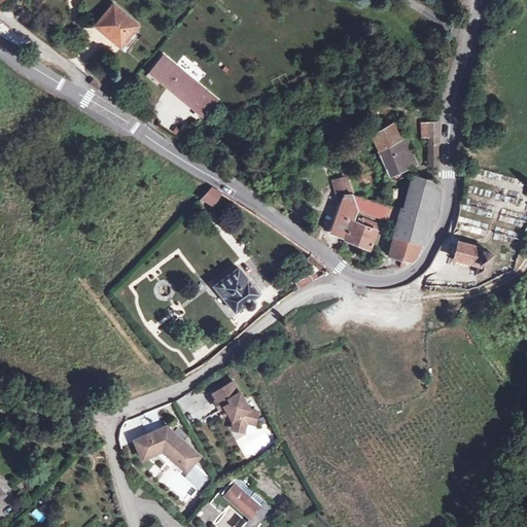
[(113,5),(96,26),(104,32),(106,30),(123,44),(138,26),(113,5)]
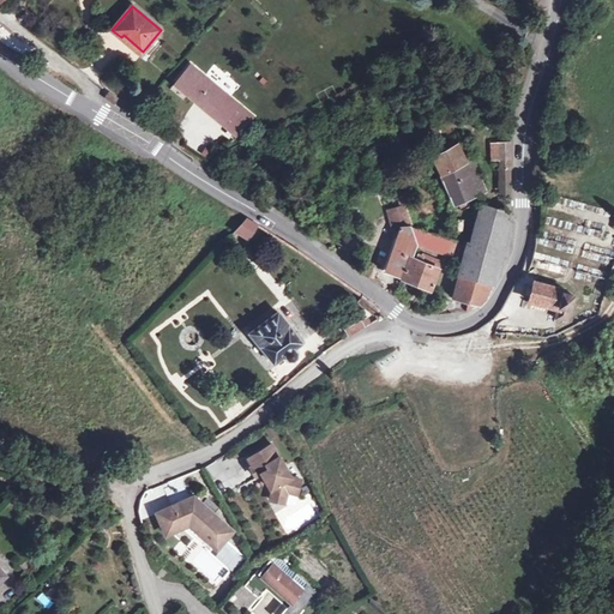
[(0,41),(18,50),(24,40),(0,26),(0,41)]
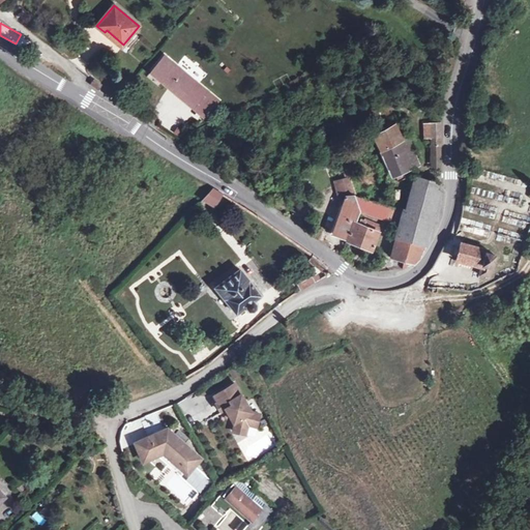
[(107,30),(105,32),(121,47),(123,45),(107,30)]
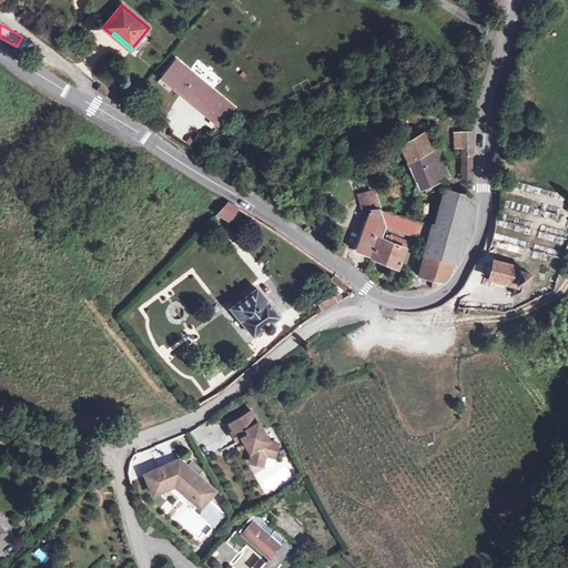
[(176,60),(162,77),(220,125),(233,108),(176,60)]
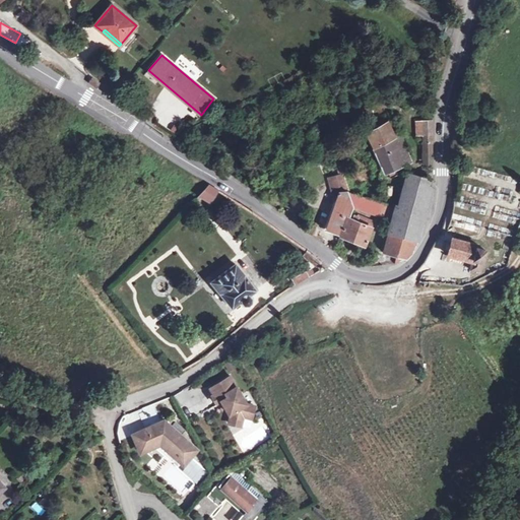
[(99,83),(92,78),(89,82),(96,86),(99,83)]
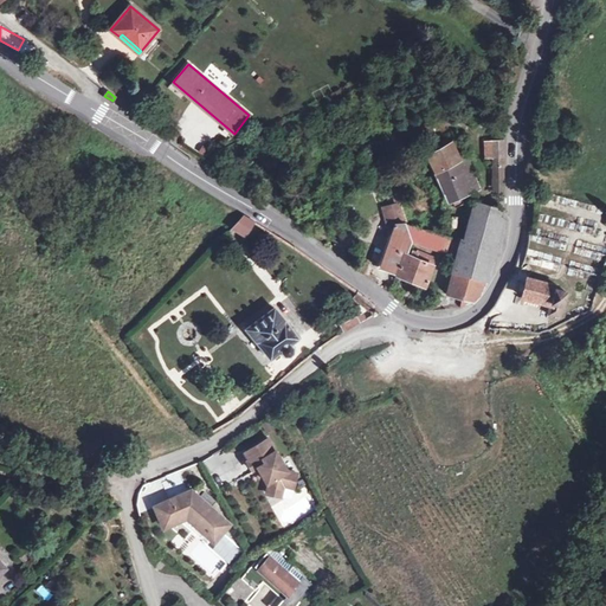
[(492,158),(492,174),(503,174),(503,140),(484,141),(485,159),(492,158)]
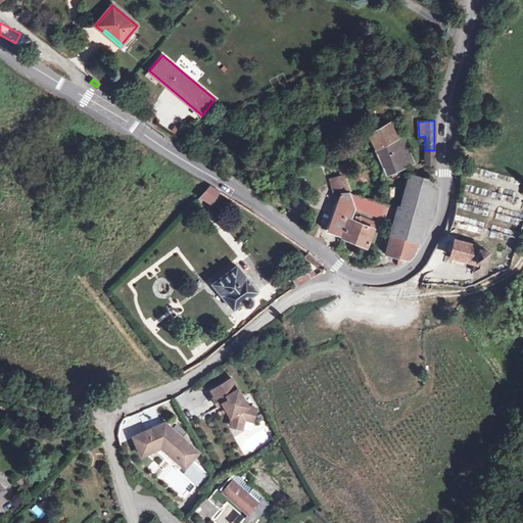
[(390,123),(369,133),(371,140),(378,154),(386,172),(402,165),(398,156),(401,155),(400,152),(408,148),(401,135),(396,137),(390,123)]
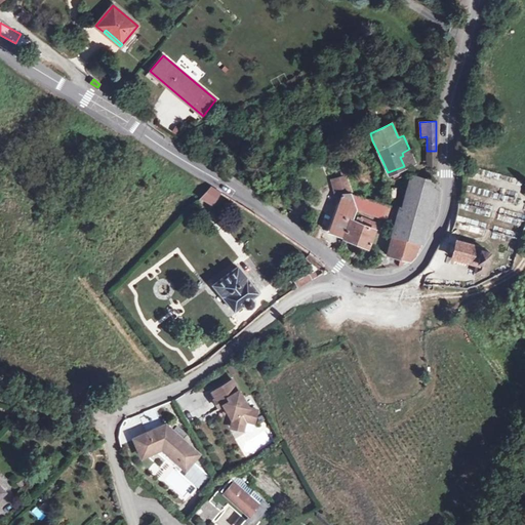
[(372,140),(370,133),(364,137),(367,143),(372,140)]
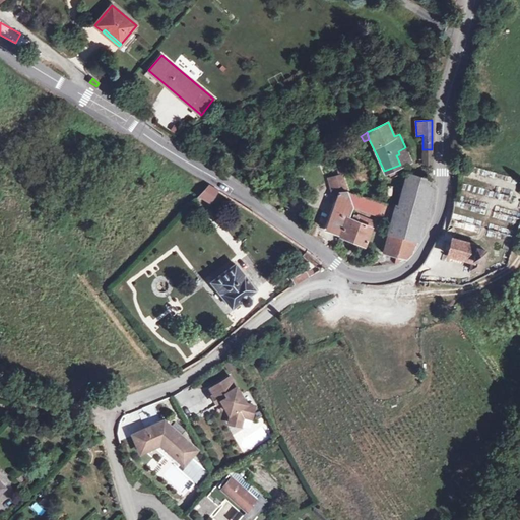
[(410,160),(405,147),(398,151),(399,154),(396,155),(400,165),(410,160)]
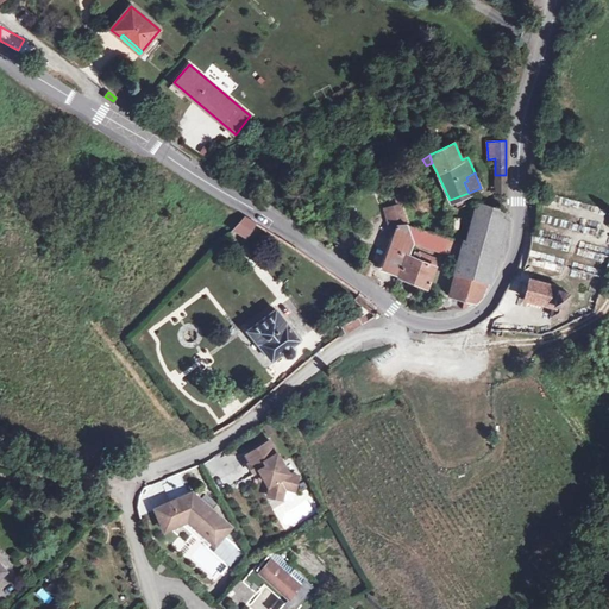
[(506,193),(506,175),(495,175),(495,193),(506,193)]
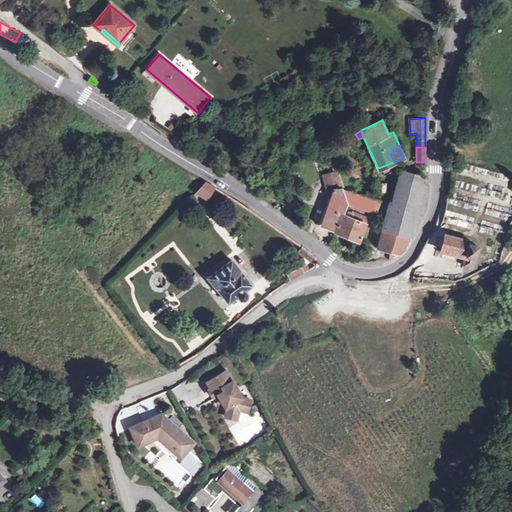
[(401,169),(391,203),(418,211),(421,212),(425,200),(426,178),(401,169)]
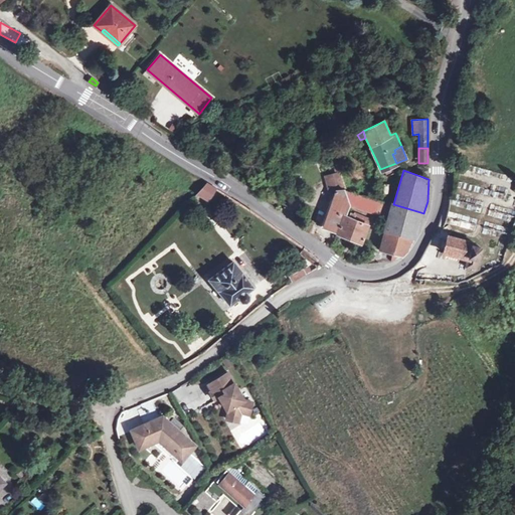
[(337,191),(324,226),(337,231),(343,214),(345,215),(349,204),(345,190),(339,172),(326,176),(331,191),(337,191)]
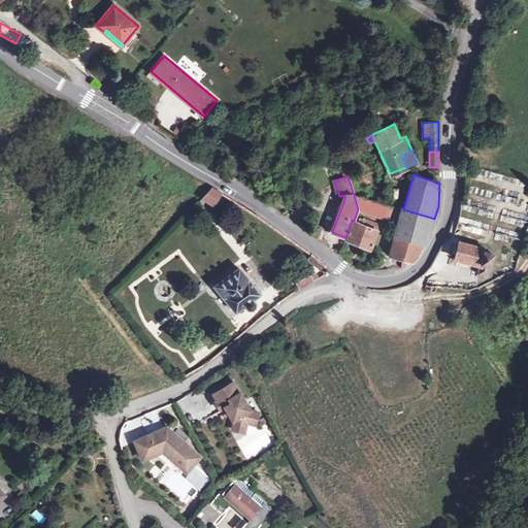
[(212,188),(202,198),(213,205),(222,193),(212,188)]
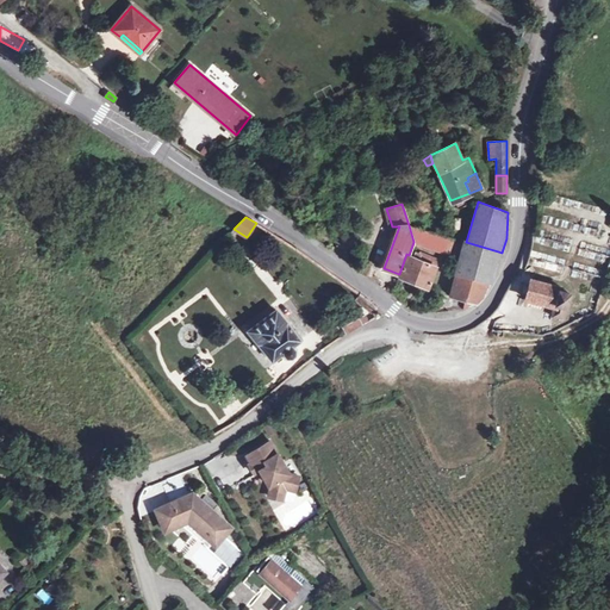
[(409,225),(414,242),(456,255),(460,241),(409,225)]
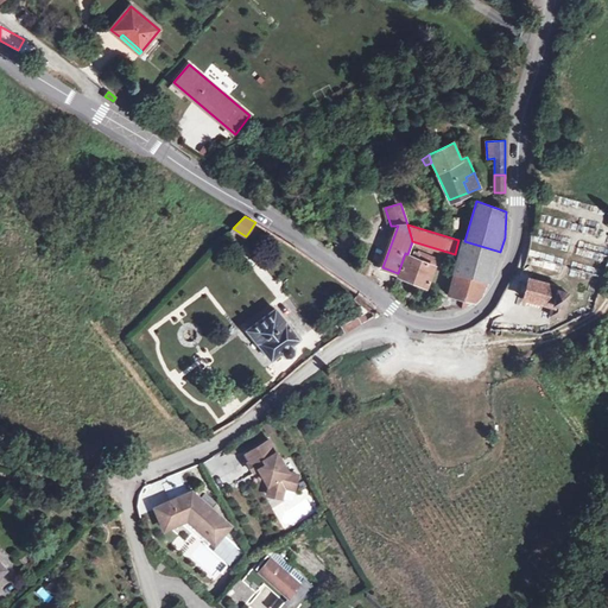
[(462,241),(454,273),(488,282),(496,251),(464,241),(462,241)]
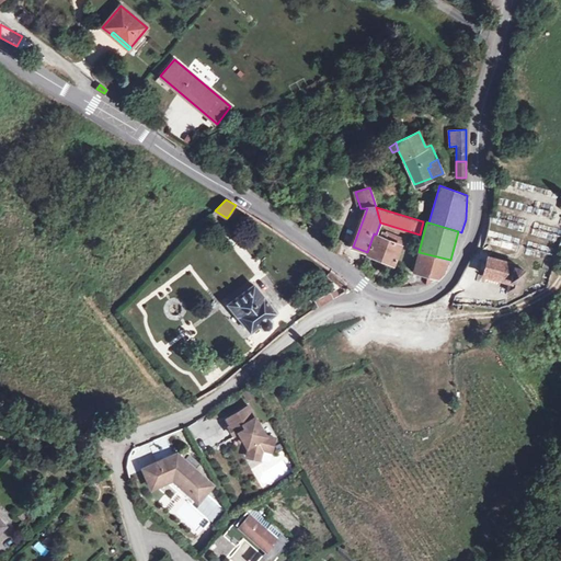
[(367,252),(366,254),(393,265),(402,239),(386,232),(386,233),(384,238),(380,237),(376,235),(374,233),(367,252)]
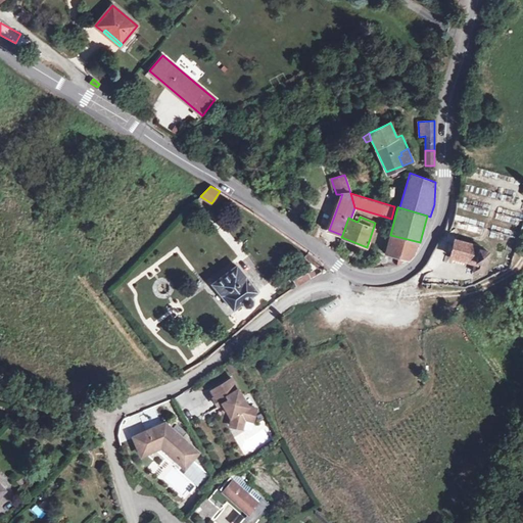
[(390,235),(386,250),(398,254),(397,266),(407,260),(410,257),(415,253),(420,242),(390,235)]
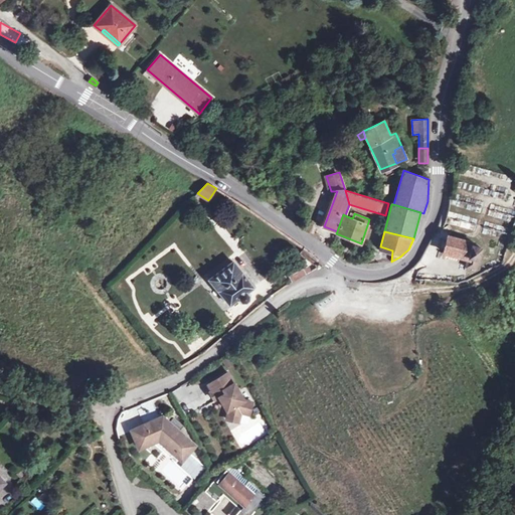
[(464,235),(454,240),(450,251),(454,262),(463,268),(474,266),(482,258),(482,246),(475,237),(464,235)]
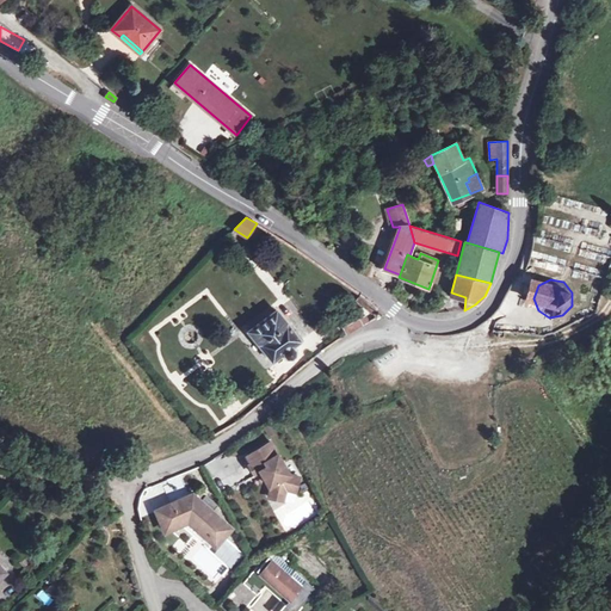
[(364,306),(369,300),(362,295),(358,300),(364,306)]
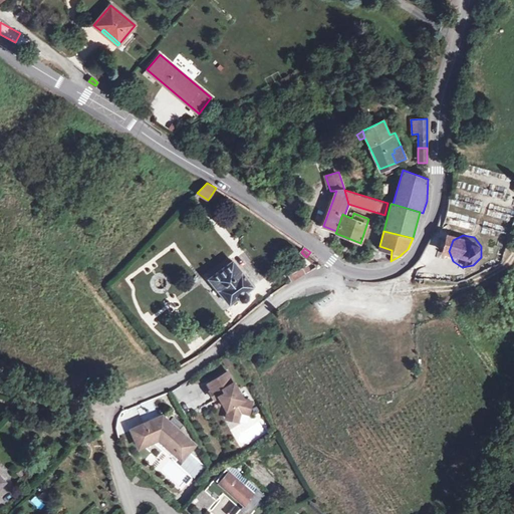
[(310,252),(306,257),(313,263),(316,268),(321,265),(313,254),(310,252)]
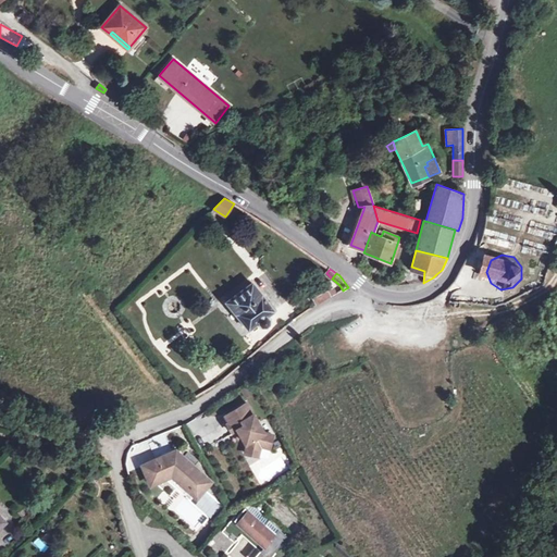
[(252,283),(226,302),(248,330),(273,311),(252,283)]
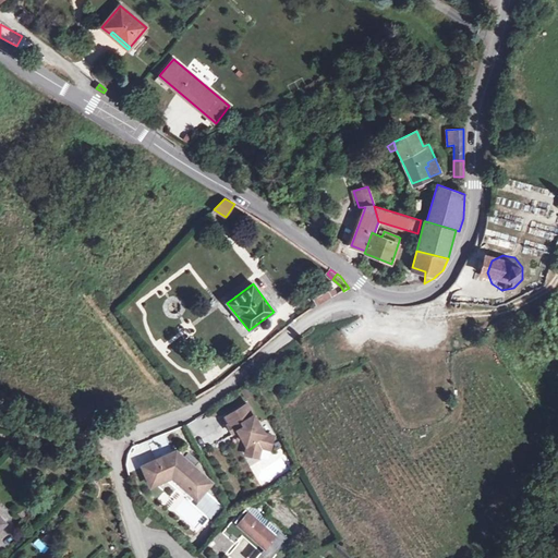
[(328,292),(314,300),(317,305),(331,296),(328,292)]
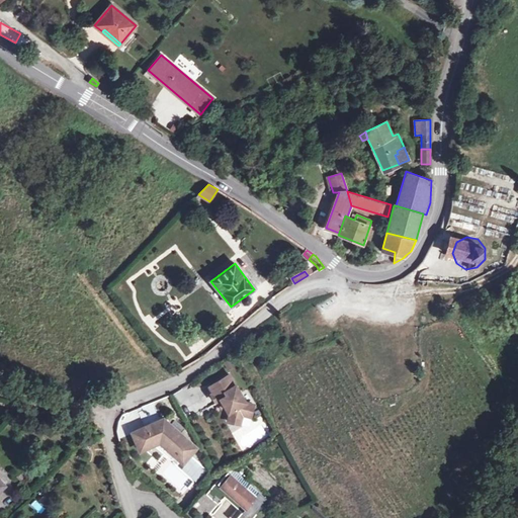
[(231,359),(225,362),(228,369),(235,365),(231,359)]
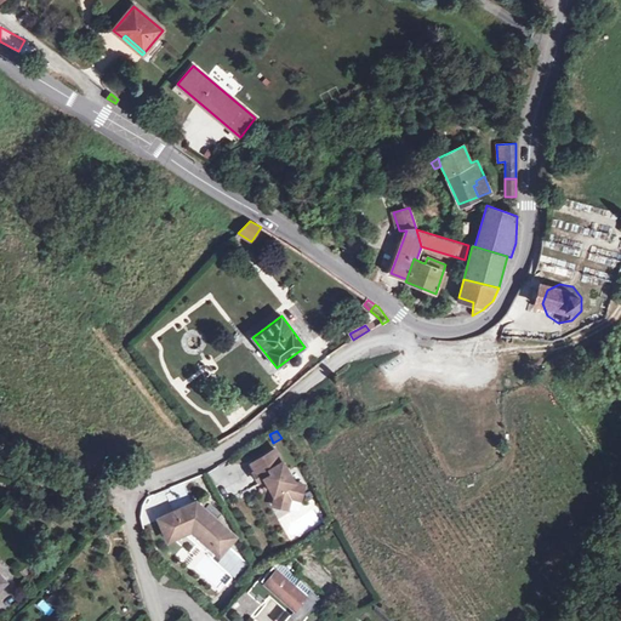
[(275,449),(251,463),(256,471),(254,473),(258,482),(265,479),(268,477),(271,482),(267,483),(273,493),(277,494),(275,500),(289,503),(291,497),(301,500),(305,485),(295,483),(275,449)]
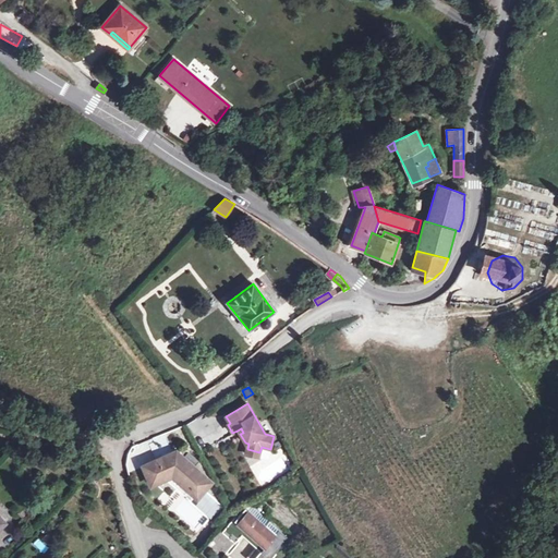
[(173,453),(143,466),(150,483),(155,482),(156,483),(176,475),(182,481),(180,483),(190,492),(192,489),(199,496),(211,483),(194,468),(199,461),(184,449),(180,450),(183,458),(178,461),(173,453)]
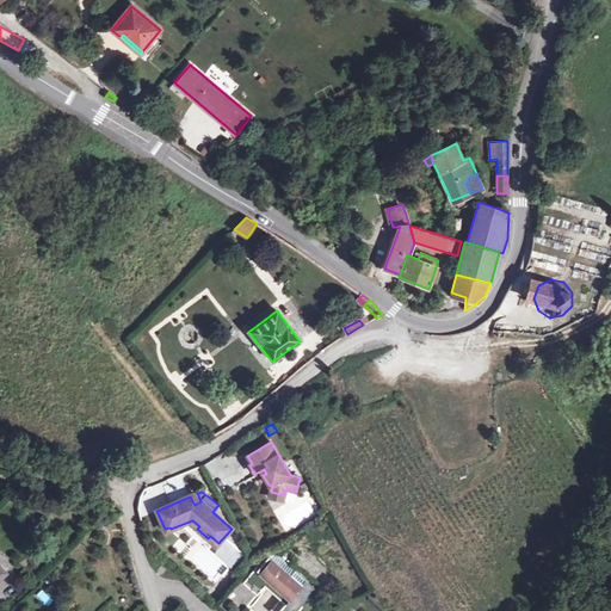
[(210,536),(208,538),(216,545),(218,543),(210,536)]
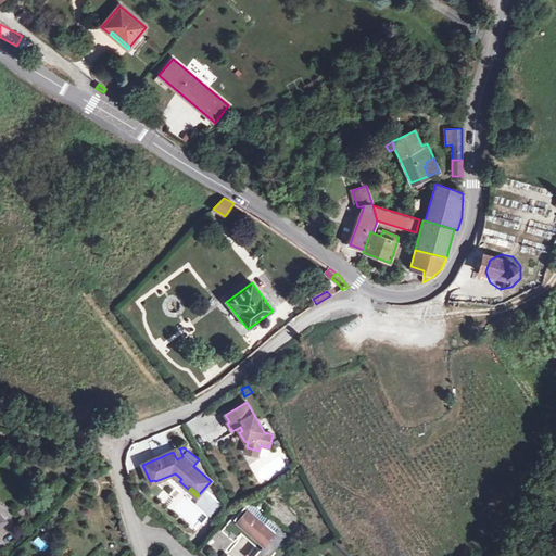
[(37,494),(19,513),(25,520),(43,502),(37,494)]
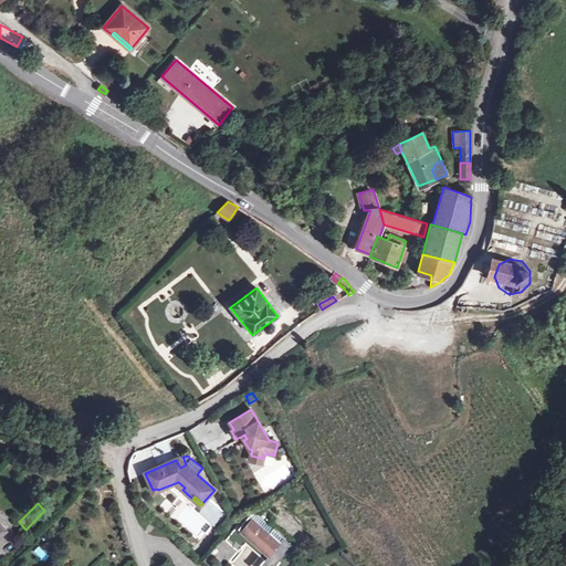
[(239,524),(224,540),(239,551),(245,543),(249,540),(262,551),(259,555),(249,565),(250,565),(273,565),(287,549),(292,545),(255,513),(248,515),(240,525),(239,524)]
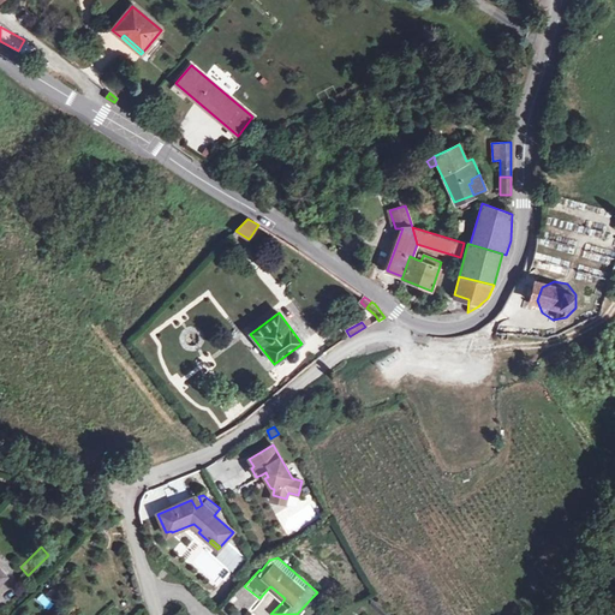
[(270,586),(267,590),(281,603),(285,598),(270,586)]
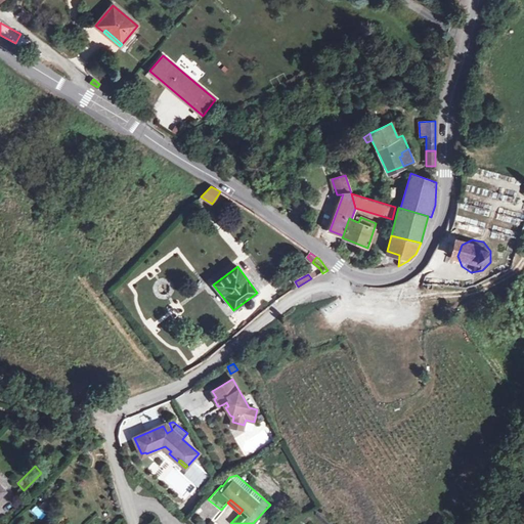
[(37,505),(31,509),(40,521),(46,517),(37,505)]
